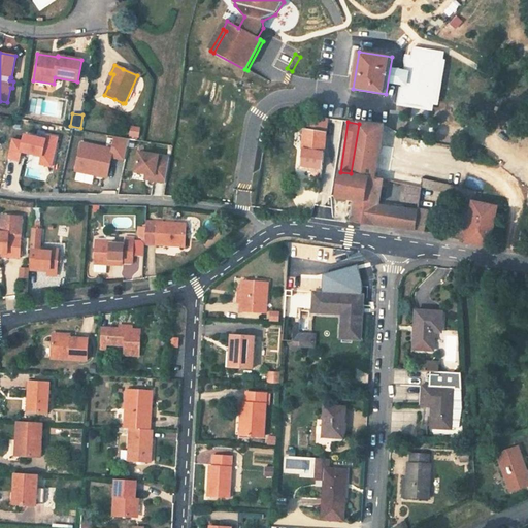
[(363,175),(375,177),(376,169),(384,126),(359,124),(351,173),(363,175)]
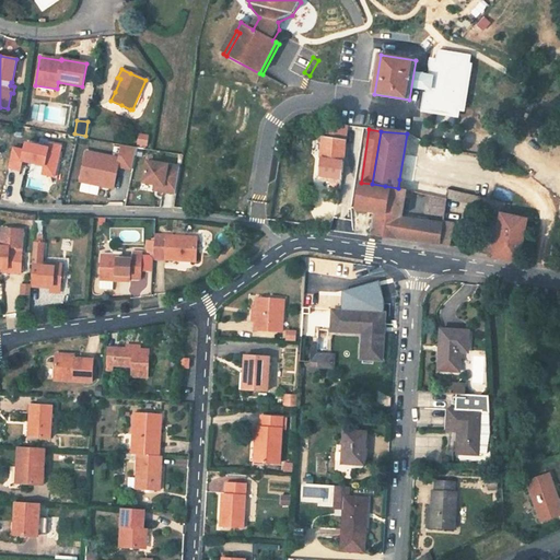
[(148,147),(150,135),(139,132),(137,143),(148,147)]
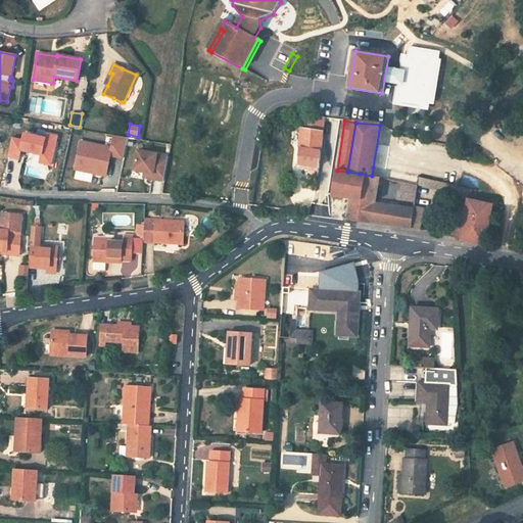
[(298,164),(319,168),(324,133),(302,129),(298,164)]
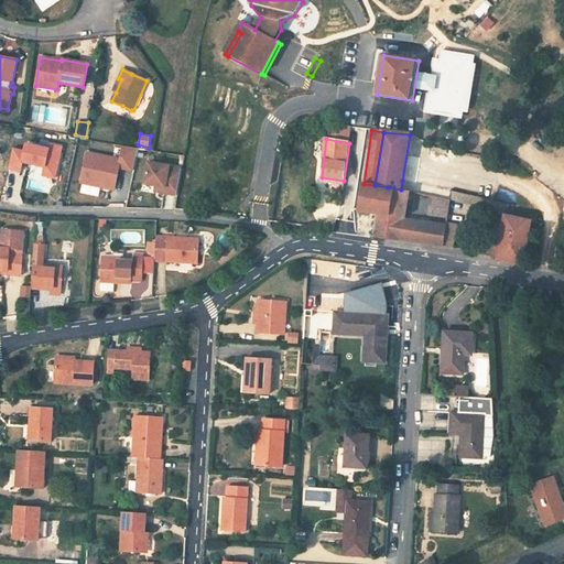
[(24,152),(12,149),(8,170),(21,172),(23,162),(45,167),(43,176),(55,179),(62,148),(50,145),(50,150),(26,144),(24,152)]
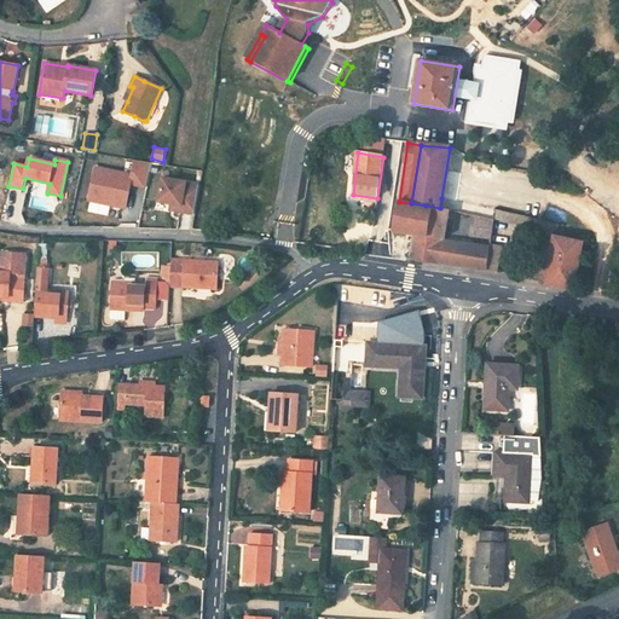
[(134,184),(144,185),(145,186),(150,161),(144,161),(134,158),(132,174),(94,167),(88,200),(126,207),(129,191),(126,190),(127,185),(129,186),(131,183),(134,184)]
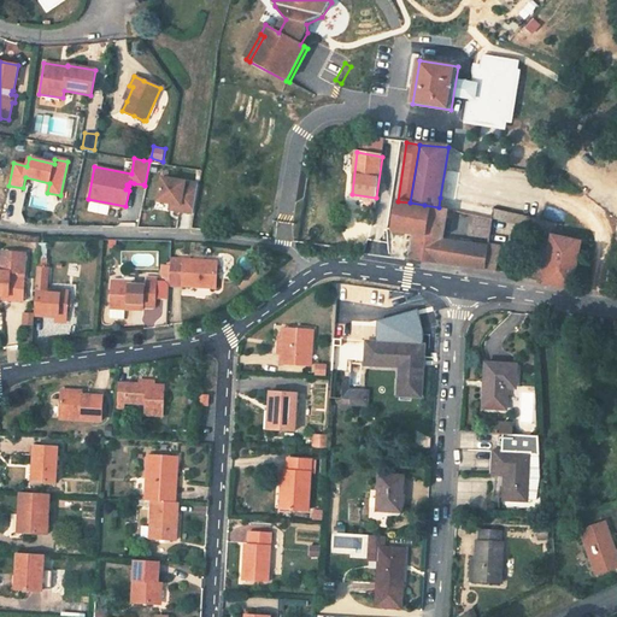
[(180,211),(193,213),(198,186),(186,183),(186,182),(162,177),(158,201),(170,203),(181,205),(180,211)]
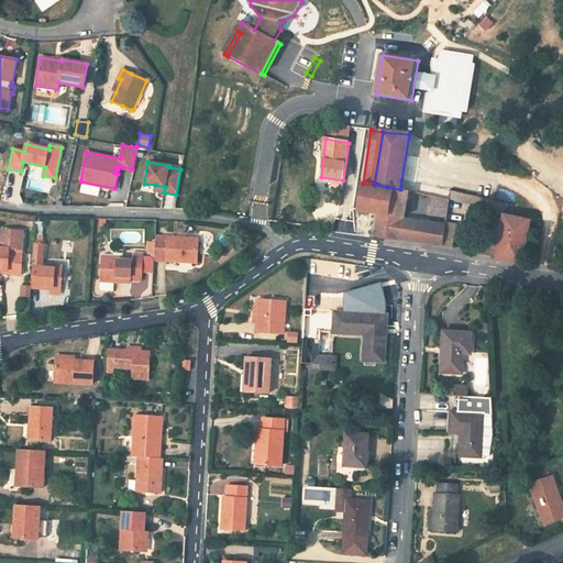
[(432,196),(450,200),(451,191),(401,180),(400,189),(410,191),(432,196)]
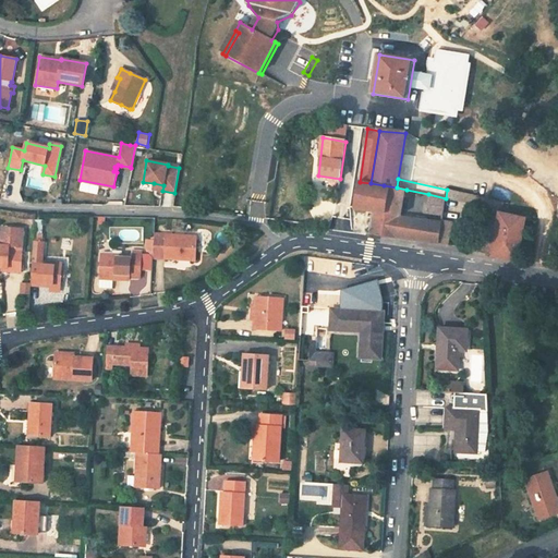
[(360,182),(355,208),(373,211),(380,213),(384,185),(371,183),(360,182)]
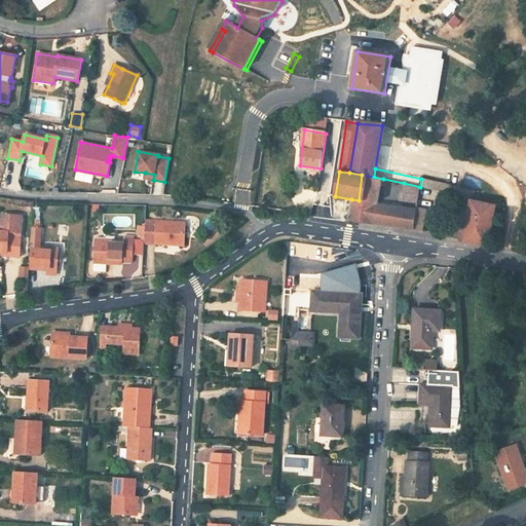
[(347,220),(414,230),(417,211),(403,209),(404,204),(391,203),(391,207),(379,204),(383,179),(374,177),(362,175),(359,200),(351,199),(347,220)]
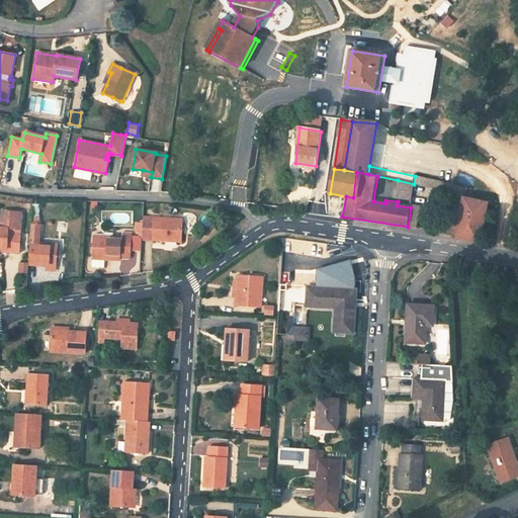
[(460,194),(466,195),(468,188),(454,183),(415,176),(414,184),(460,194)]
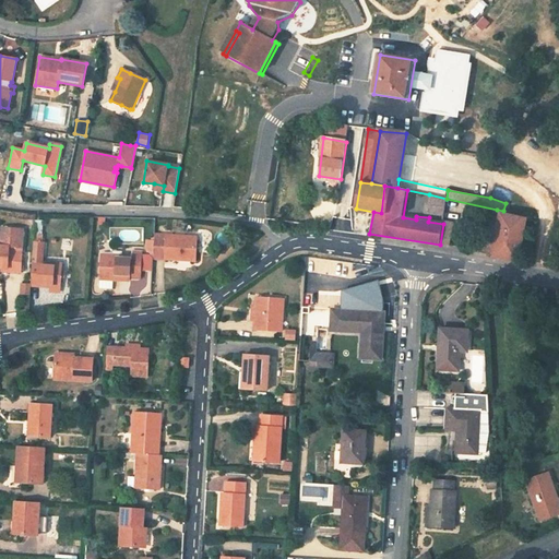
[(444,216),(447,199),(429,194),(427,214),(444,216)]
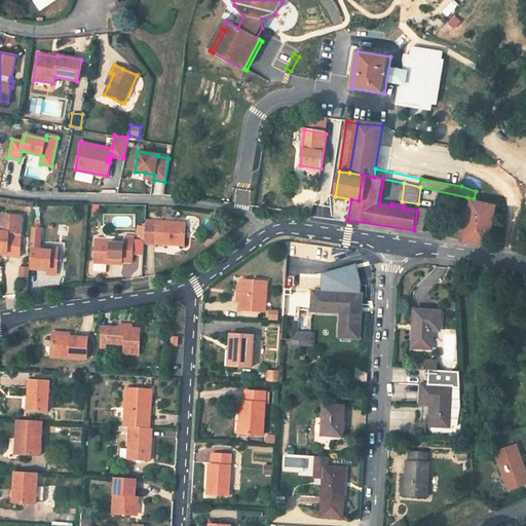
[(472,201),(473,201),(474,198),(467,197),(461,228),(466,228),(472,201)]
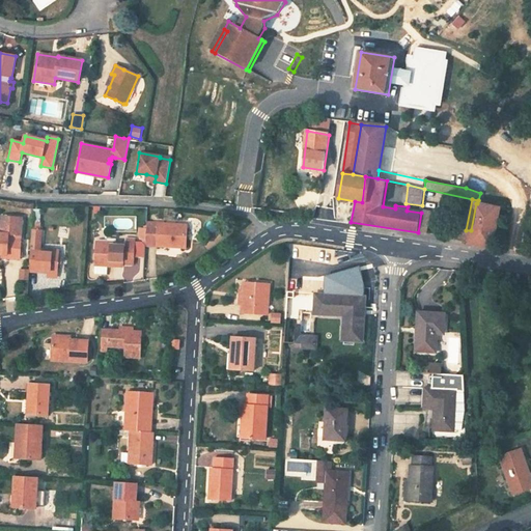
[(493,249),(500,208),(477,203),(476,203),(471,230),(466,230),(465,229),(464,232),(449,228),(447,238),(468,243),(468,245),(469,245),(493,249)]
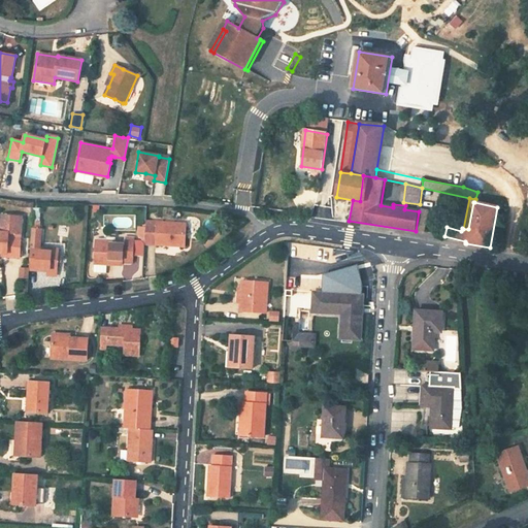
[(416,231),(424,232),(428,210),(419,208),(419,211),(416,231)]
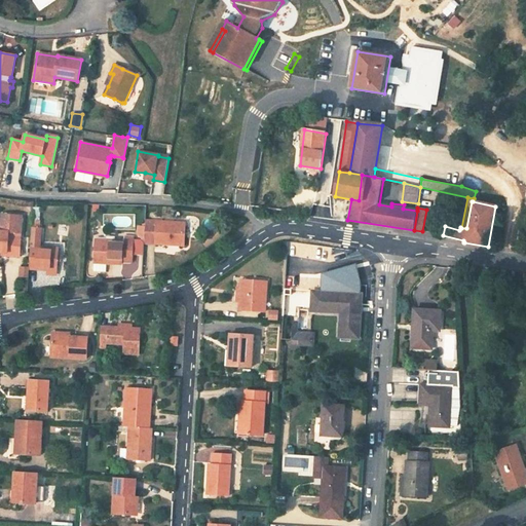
[(7,256),(20,256),(22,215),(0,214),(0,217),(0,252),(7,253),(7,256)]
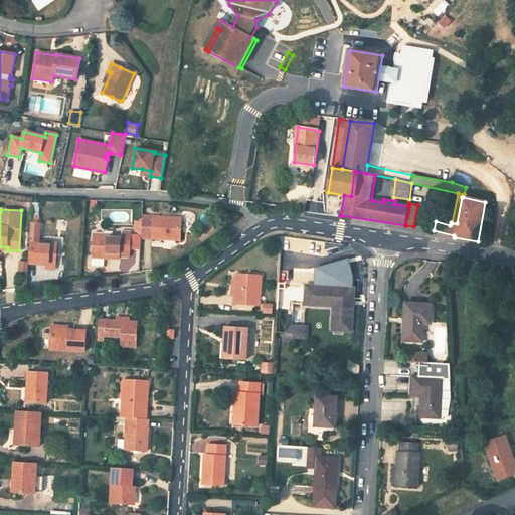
[(182,218),(143,216),(142,222),(142,233),(141,237),(181,239),(182,218)]
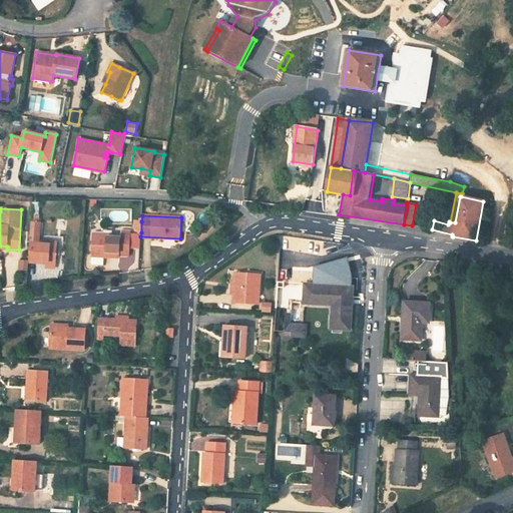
[(67,229),(67,219),(57,219),(56,229),(67,229)]
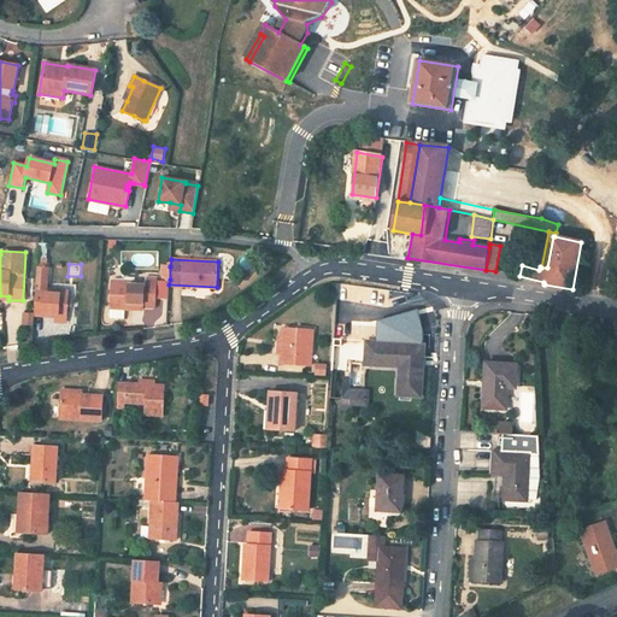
[(170,266),(162,265),(160,275),(166,280),(170,280),(170,266)]
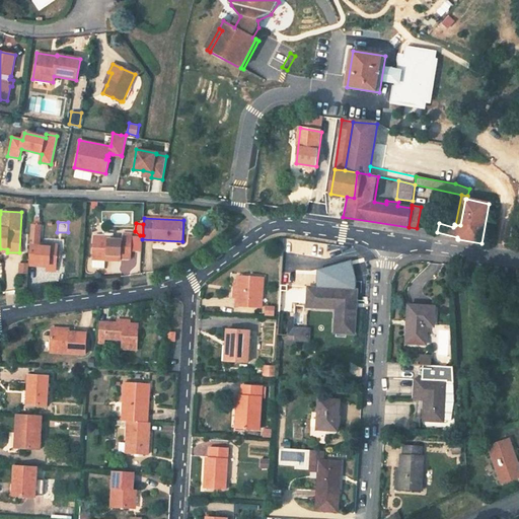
[(31,224),(28,265),(49,266),(58,266),(59,244),(39,243),(39,237),(40,237),(41,225),(31,224)]
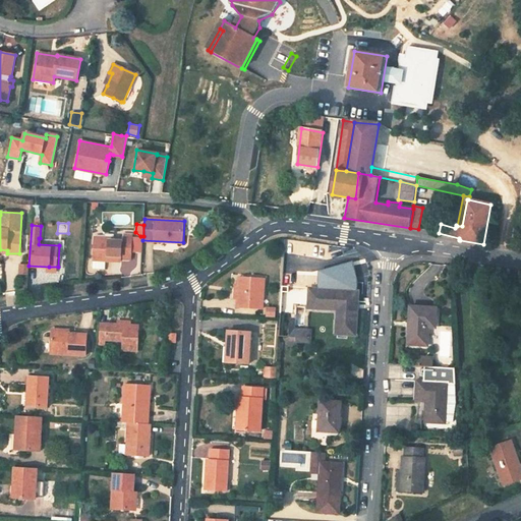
[(113,261),(121,262),(121,258),(131,259),(132,235),(121,234),(121,239),(113,238),(94,238),(93,269),(105,270),(106,261),(113,261)]
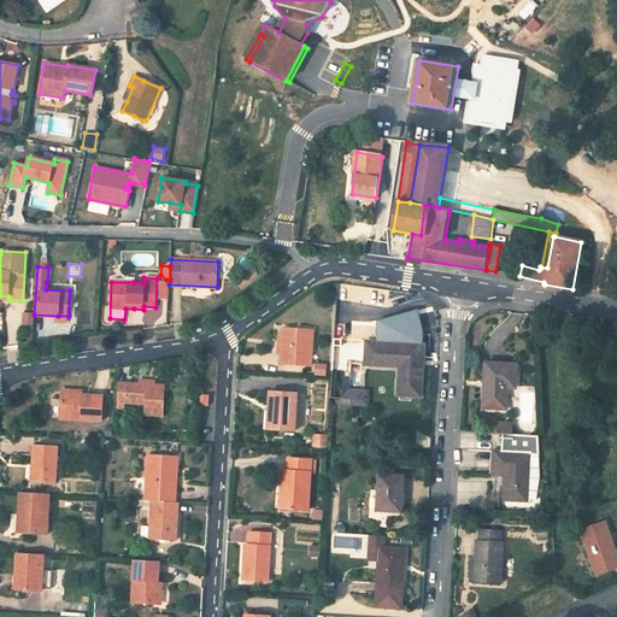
[(34,325),(34,312),(23,312),(23,325),(34,325)]
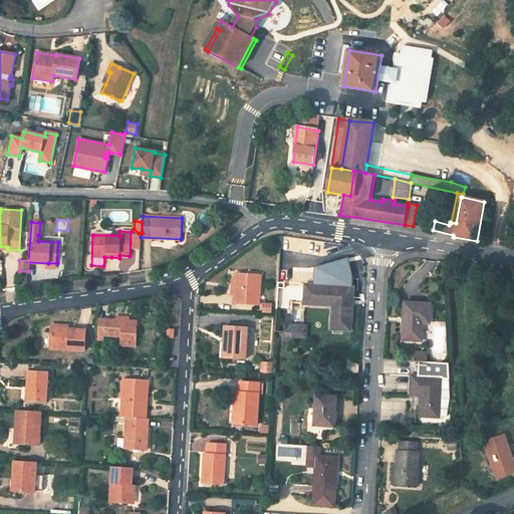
[(260,274),(236,273),(234,304),(259,305),(260,274)]
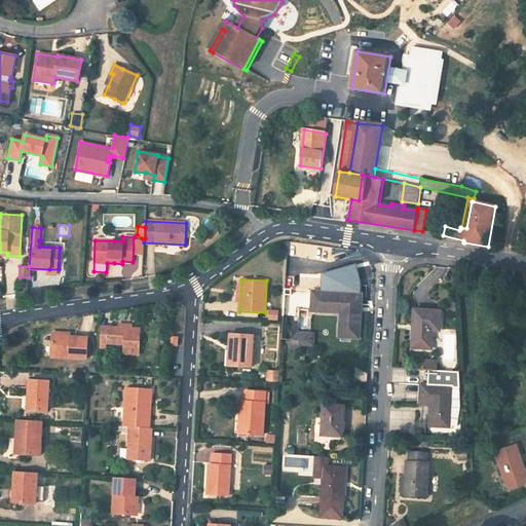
[(341,312),(340,318),(360,320),(362,295),(312,292),(310,310),(341,312)]
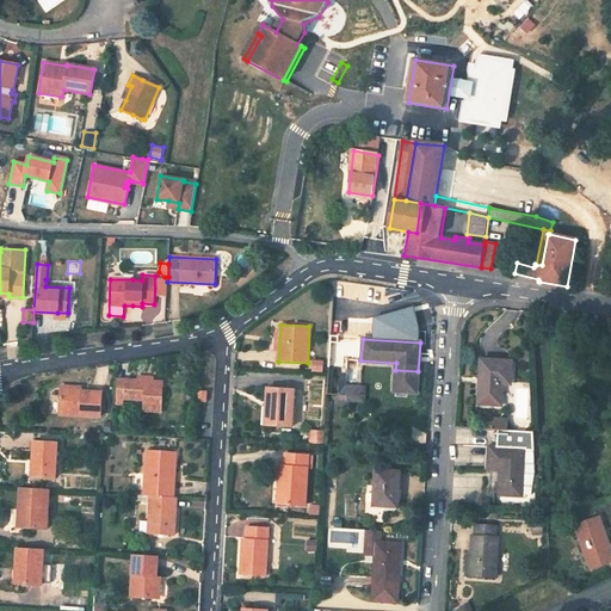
[(358,344),(344,343),(344,352),(349,353),(358,353),(358,344)]
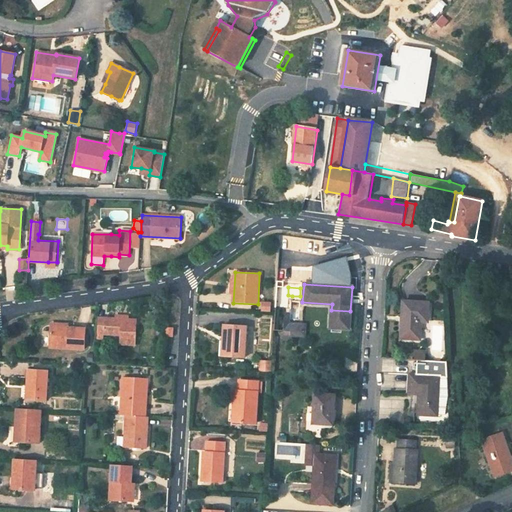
[(271,311),(272,301),(261,300),(261,311),(271,311)]
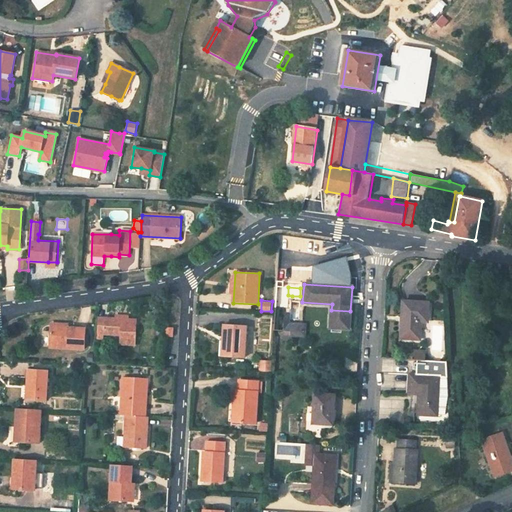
[(429,302),(403,301),(401,333),(401,339),(420,340),(421,333),(422,322),(428,322),(429,302)]
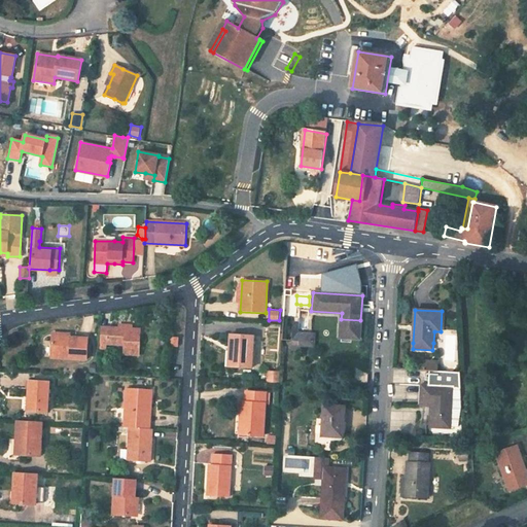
[(360,320),(341,319),(340,338),(359,339),(360,320)]
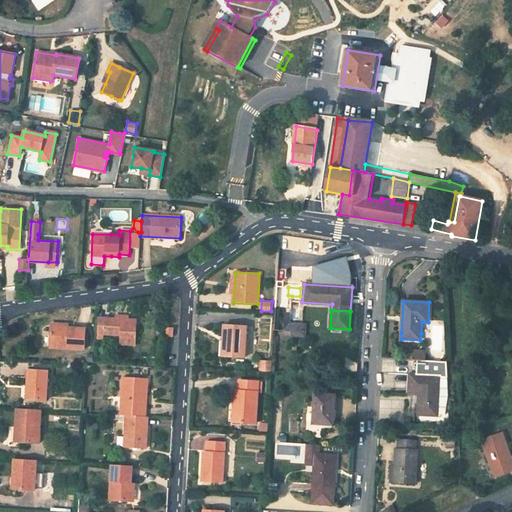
[(135,344),(135,342),(136,333),(137,320),(119,319),(111,319),(97,318),(96,333),(96,334),(119,335),(120,335),(120,342),(120,343),(135,344)]
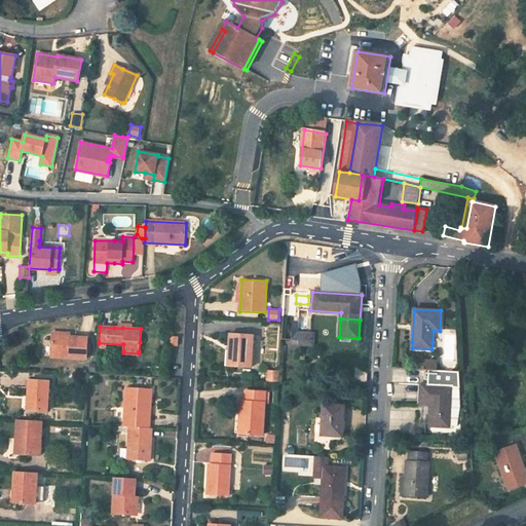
[(294,342),(294,346),(314,347),(314,342),(315,333),(299,332),(294,332),(294,342)]
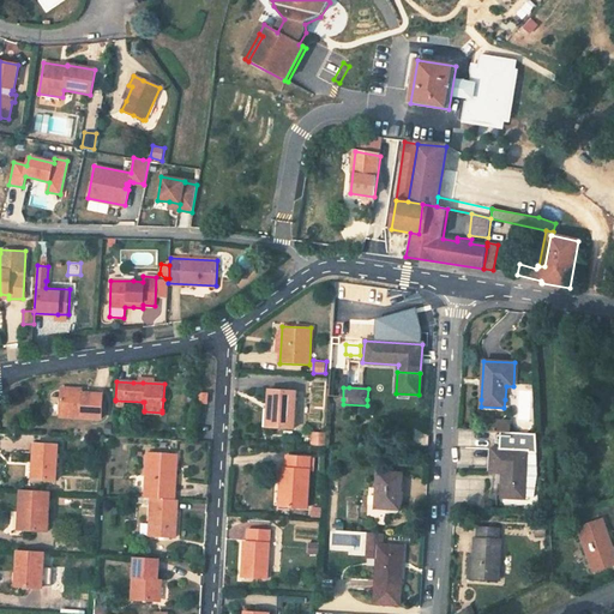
[(270,390),(269,399),(269,410),(260,410),(260,428),(292,429),(293,410),(293,399),(294,391),(270,390)]
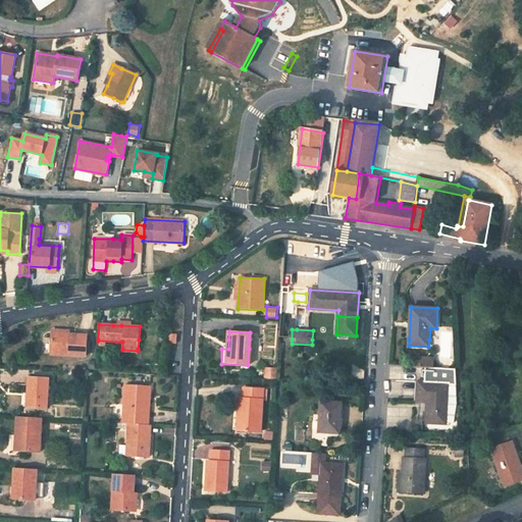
[(51,340),(50,349),(50,354),(86,356),(86,349),(87,340),(87,335),(51,333),(51,340)]
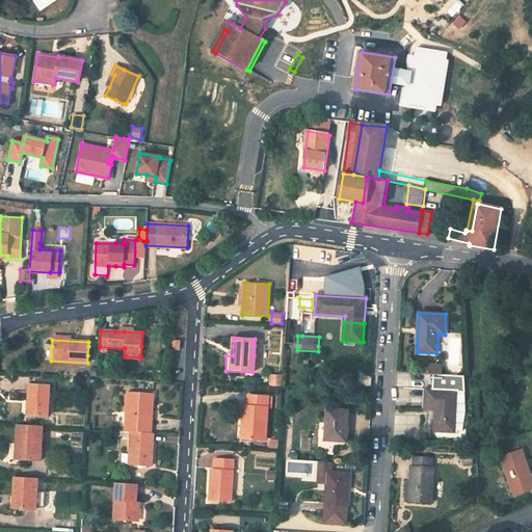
[(170,346),(170,349),(180,350),(180,346),(180,341),(171,340),(170,346)]
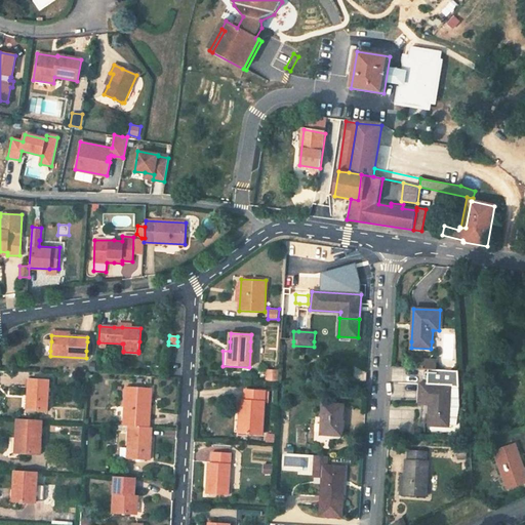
[(420,359),(419,368),(437,369),(437,360),(420,359)]
